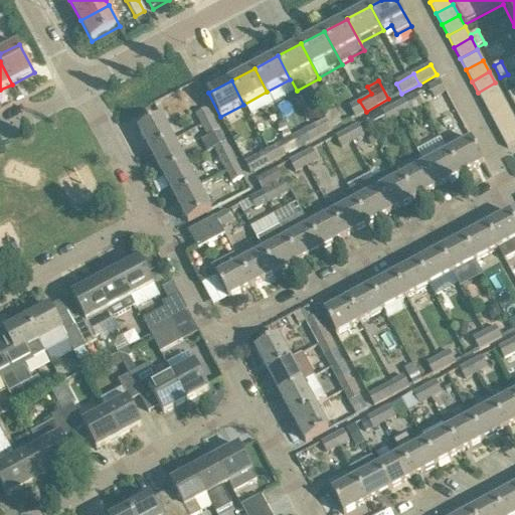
[(428,89),(435,99),(446,93),(441,81),(428,89)]
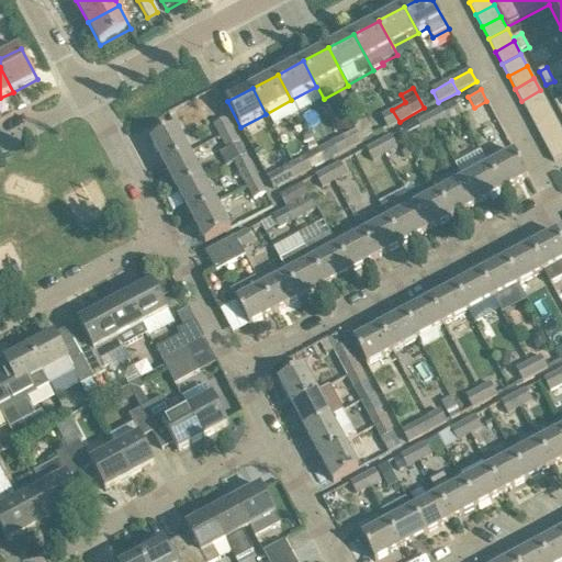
[(521,101),(528,113),(548,103),(540,90),(521,101)]
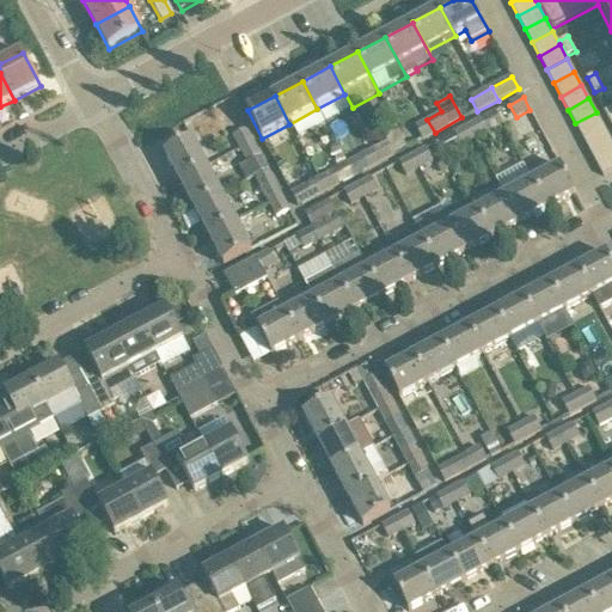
[(575,123),(582,136),(604,126),(597,112),(575,123)]
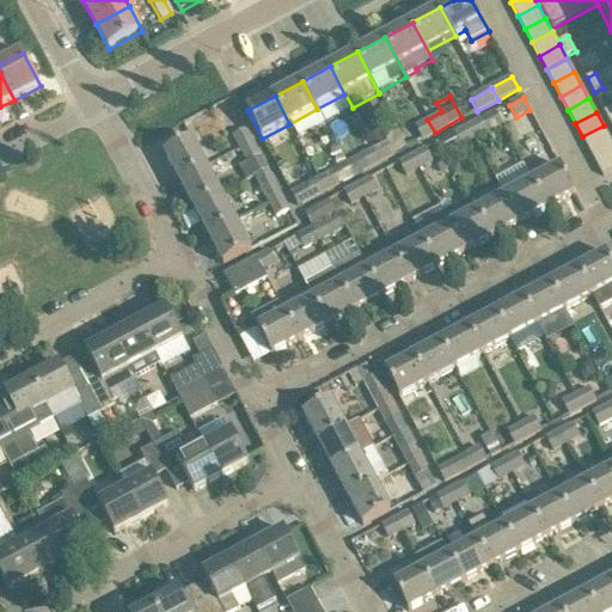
[(427,120),(414,127),(421,140),(435,133),(427,120)]
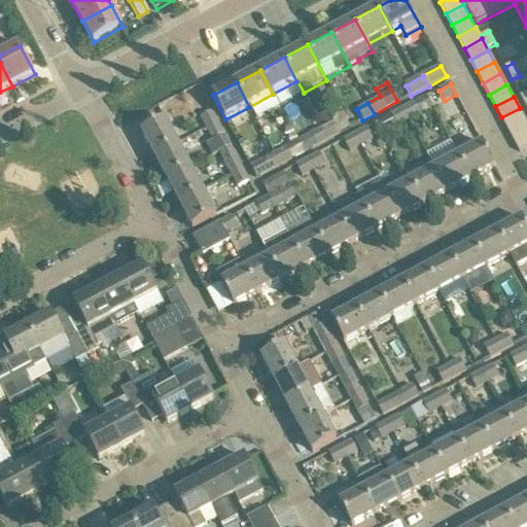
[(413,103),(395,112),(401,124),(419,114),(413,103)]
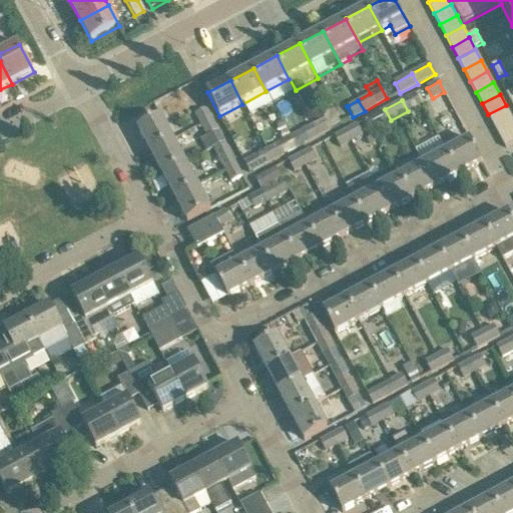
[(488,114),(494,126),(512,116),(506,105),(488,114)]
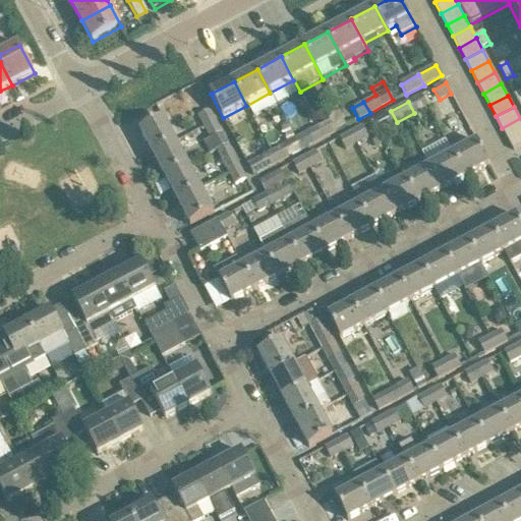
[(328,120),(316,126),(324,137),(345,125),(335,108),(325,114),(328,120)]
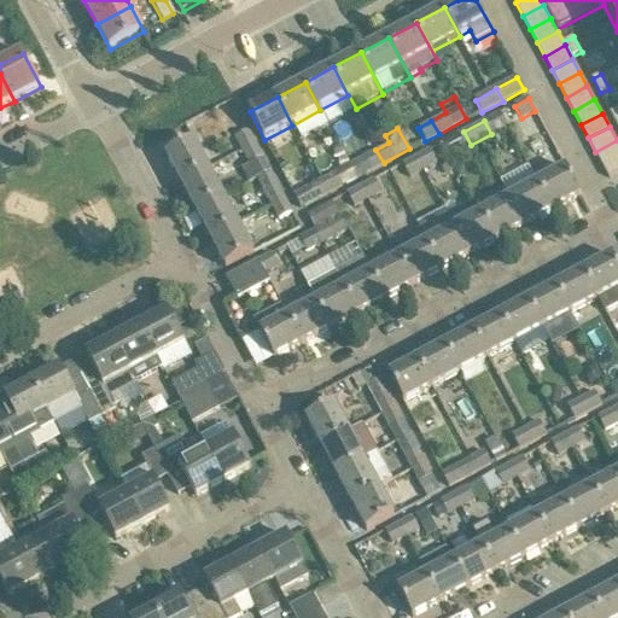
[(233,136),(240,150),(254,143),(246,129),(233,136)]
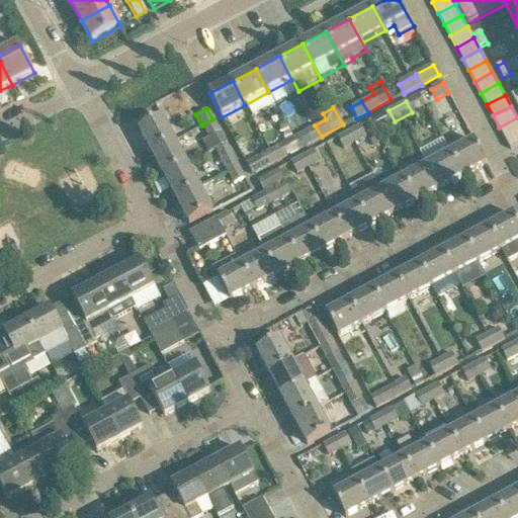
[(395,121),(389,110),(371,119),(377,131),(395,121)]
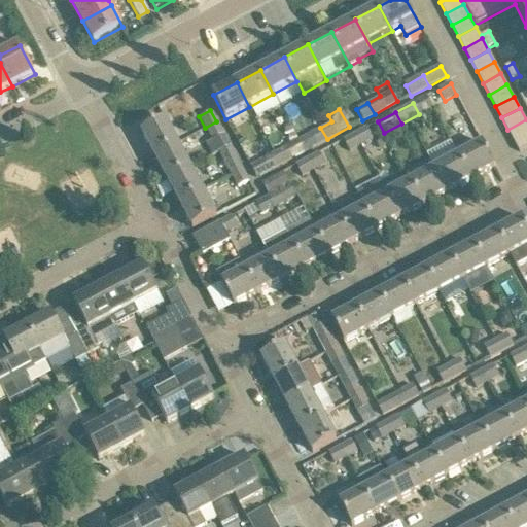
[(507,130),(514,141),(526,133),(526,121),(526,119),(507,130)]
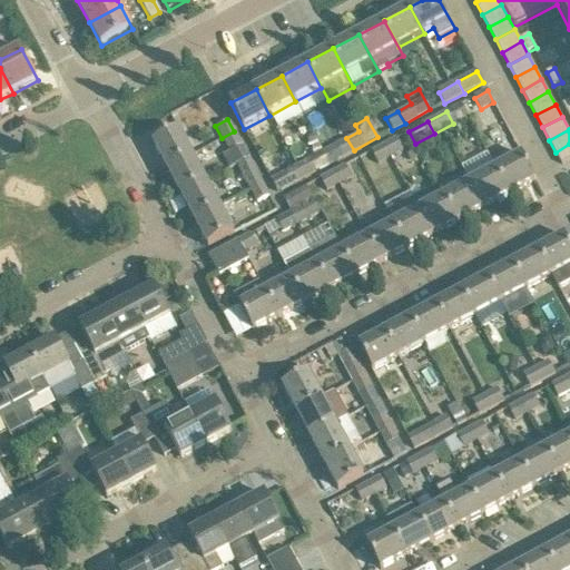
[(154,144),(167,169),(193,156),(179,130),(154,144)]
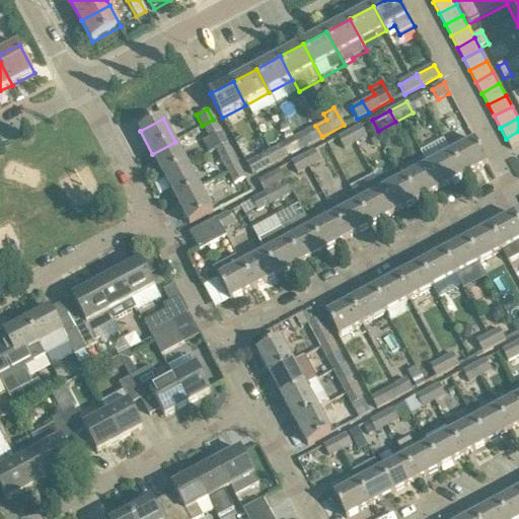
[(213,120),(202,126),(208,137),(219,130),(213,120)]
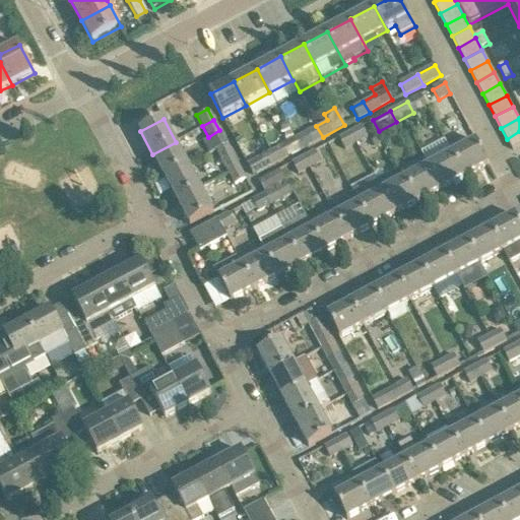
[(323,137),(316,126),(305,132),(295,138),(301,149),(312,143),(323,137)]
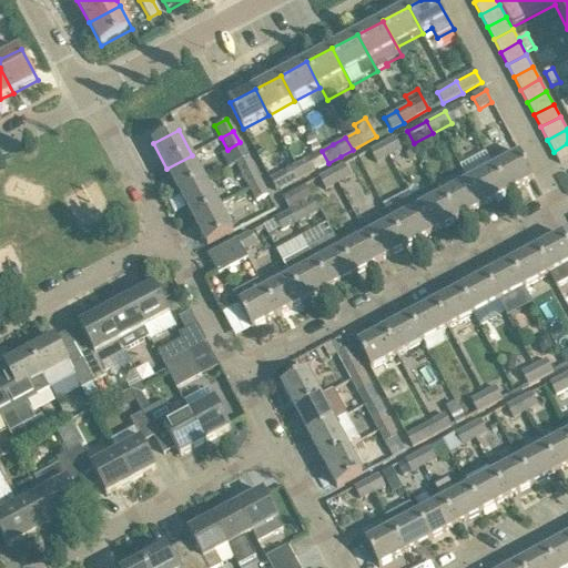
[(394,138),(382,143),(388,156),(401,151),(394,138)]
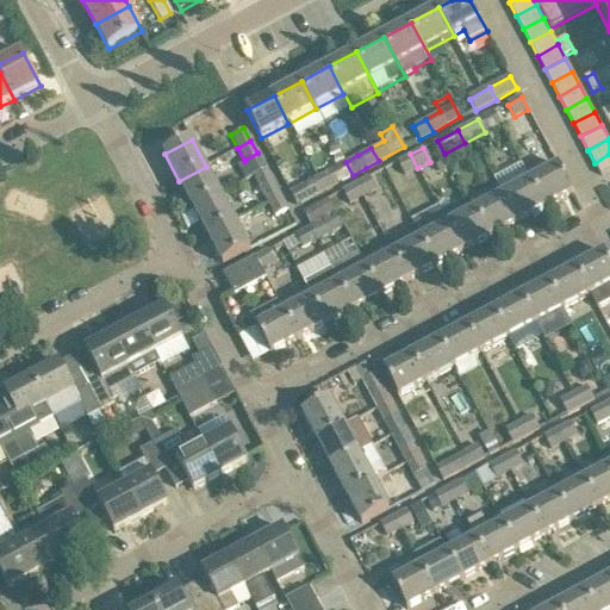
[(417,168),(410,154),(396,161),(403,175),(417,168)]
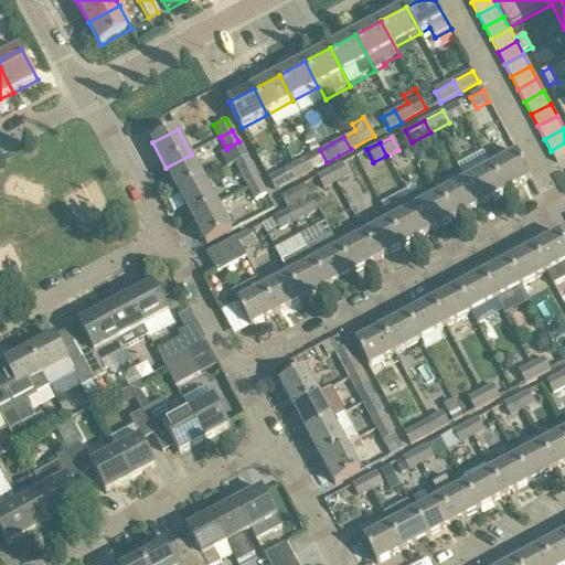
[(564,142),(551,151),(557,163),(564,159),(564,142)]
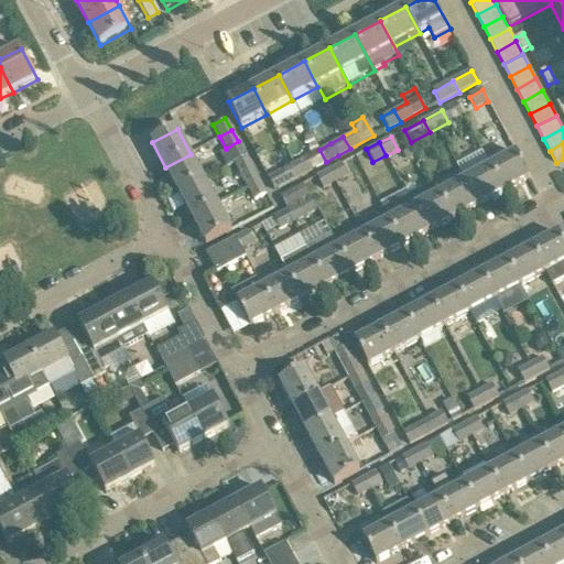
[(165,167),(180,194),(205,180),(191,154),(165,167)]
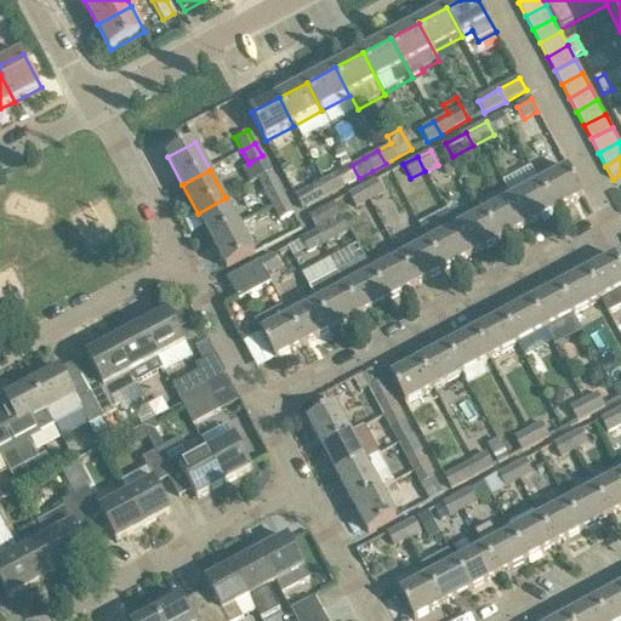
[(569,170),(541,184),(556,212),(584,198),(569,170)]
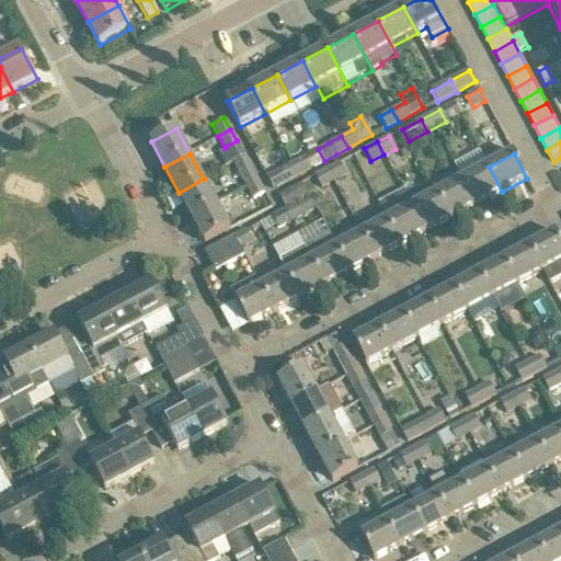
[(232,161),(242,180),(253,173),(243,155),(232,161)]
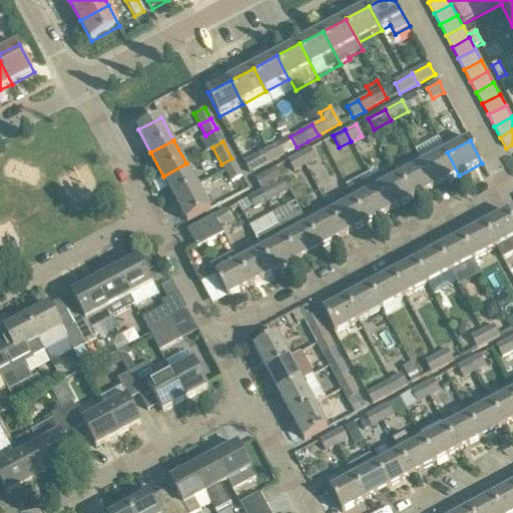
[(278,143),(261,152),(267,163),(284,154),(278,143)]
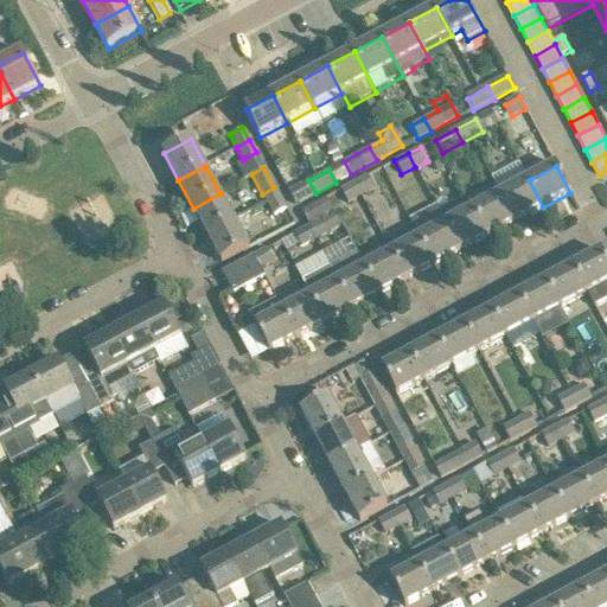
[(365,176),(352,183),(359,196),(372,189),(365,176)]
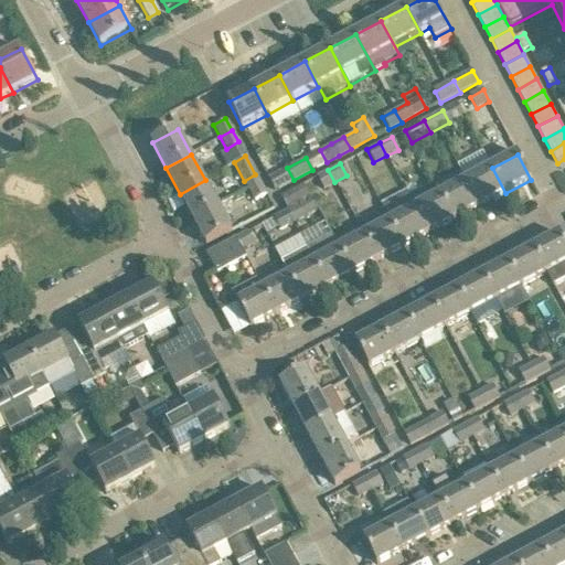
[(294,180),(287,168),(267,178),(274,190),(294,180)]
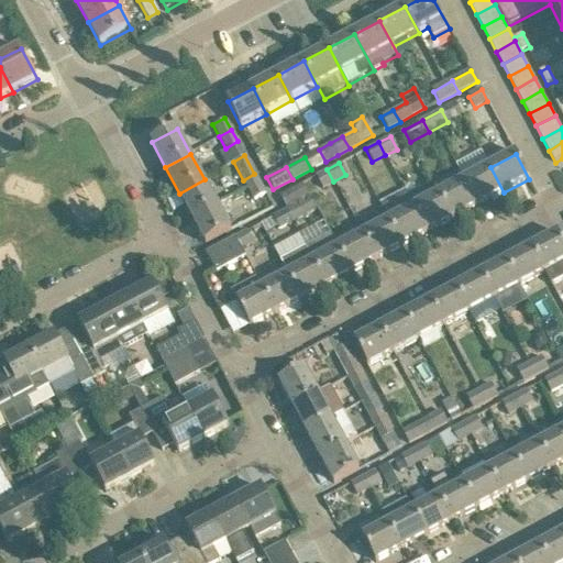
[(489,167),(464,180),(478,207),(504,192),(489,167)]
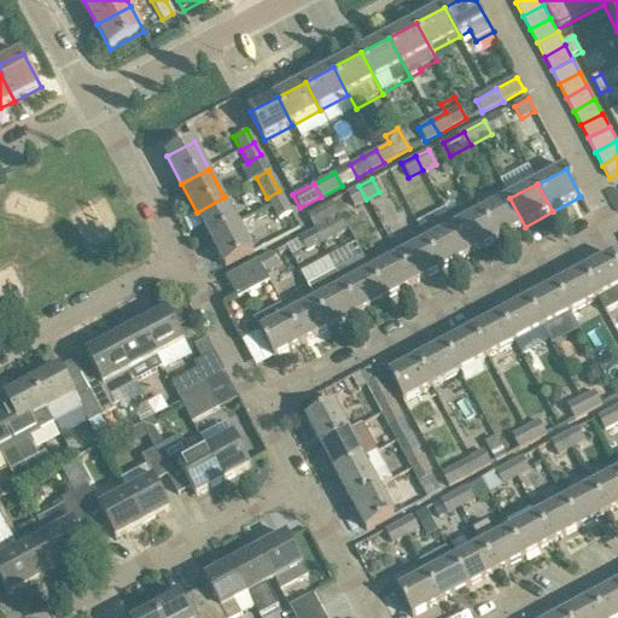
[(366,199),(359,186),(345,193),(354,207),(366,199)]
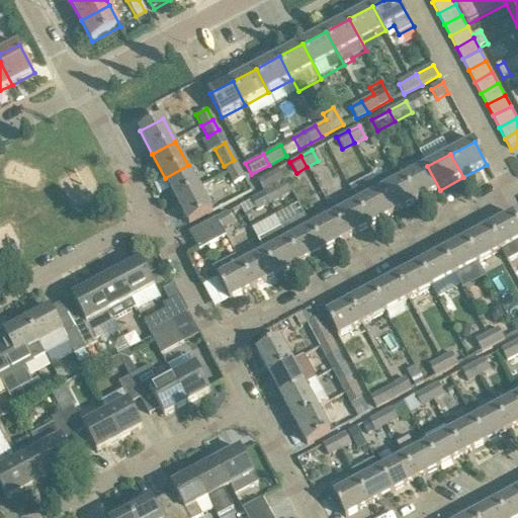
[(421,158),(400,169),(417,202),(440,190),(427,166),(426,167),(421,158)]
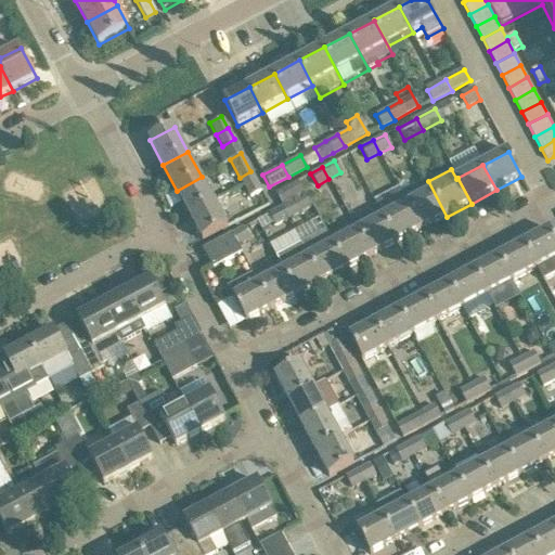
[(250,171),(240,178),(250,196),(261,190),(250,171)]
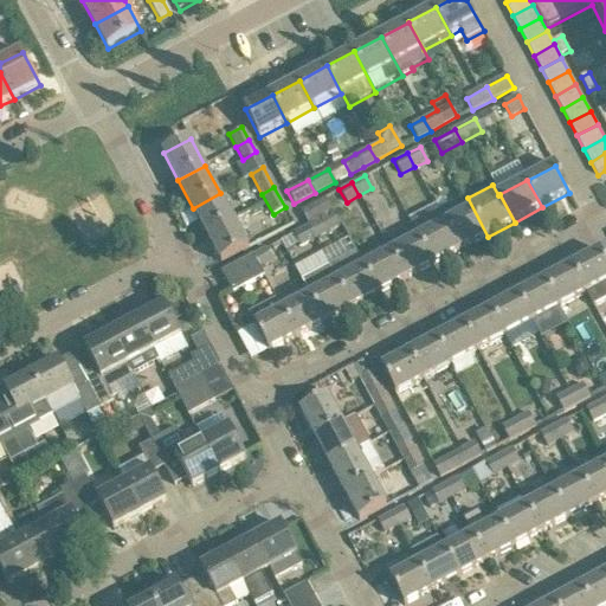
[(193,208),(207,236),(234,221),(220,193),(193,208)]
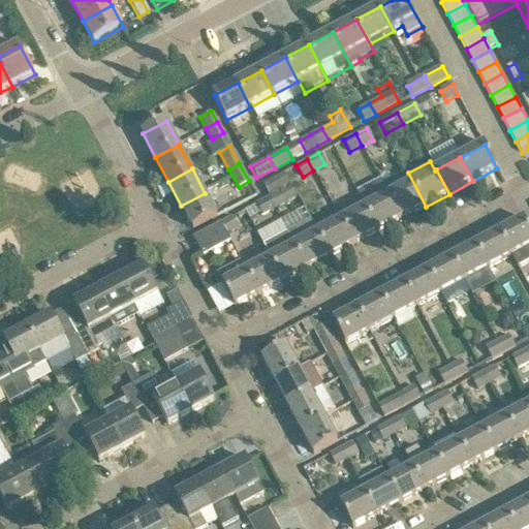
[(260,184),(267,195),(288,185),(282,173),(260,184)]
